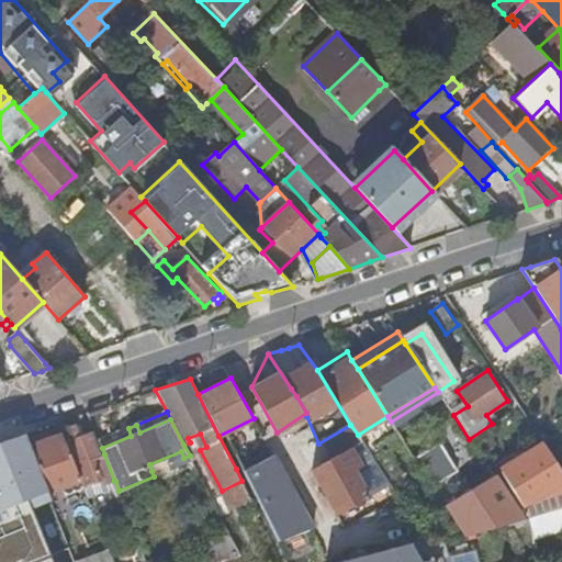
[(70,428),(62,430),(63,434),(85,487),(92,485),(102,481),(93,459),(101,457),(91,433),(79,438),(75,439),(70,428)]
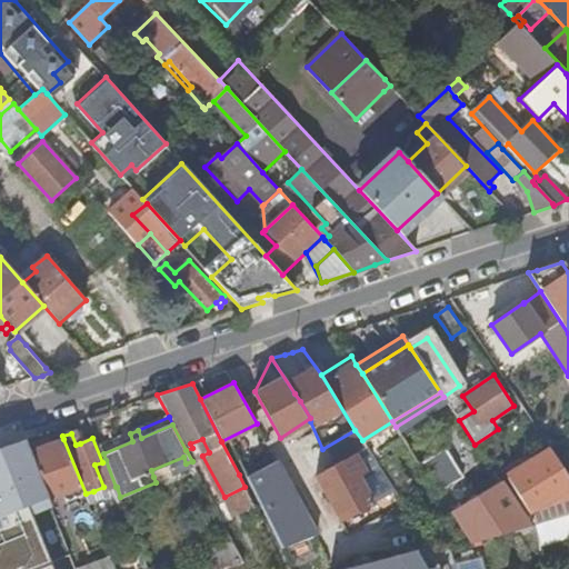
[(100,446),(103,453),(132,441),(130,433),(100,446)]
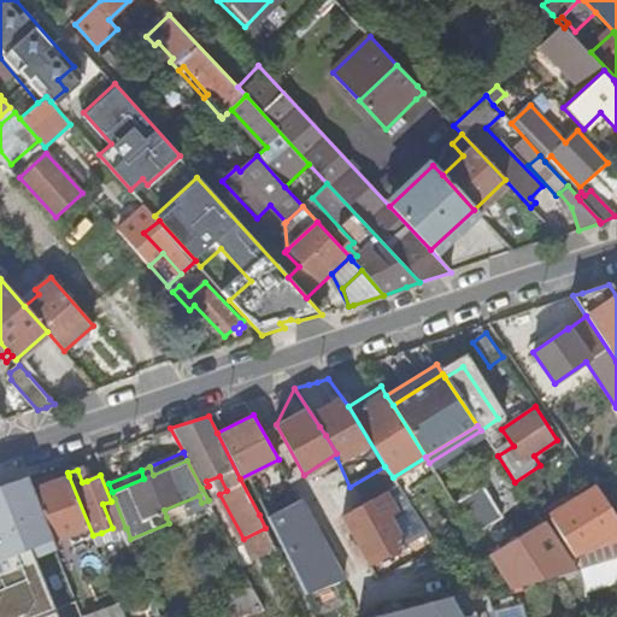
[(72,544),(93,535),(69,476),(33,491),(53,540),(68,534),(72,544)]
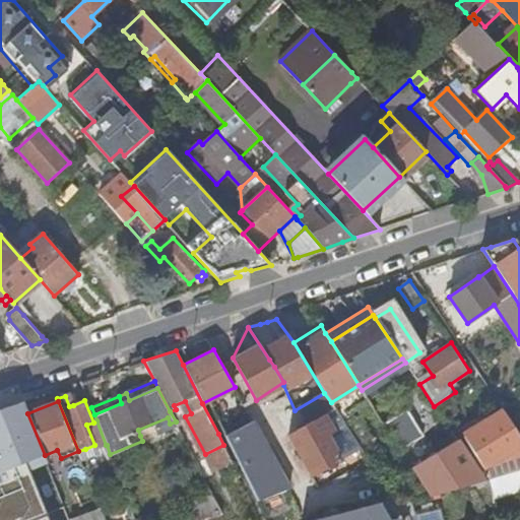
[(345,425),(334,407),(289,434),(314,475),(342,459),(328,435),(345,425)]
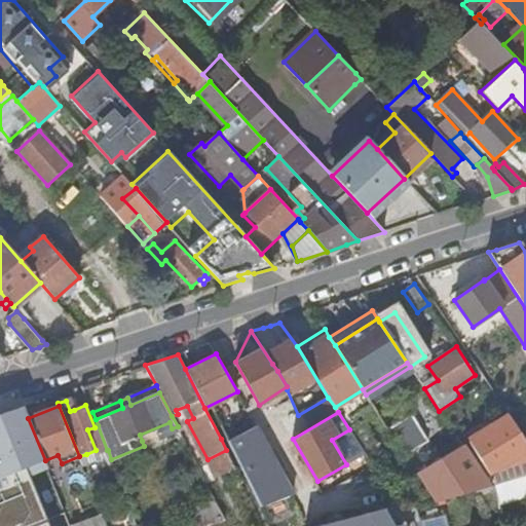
[(410,412),(385,425),(400,454),(425,441),(410,412)]
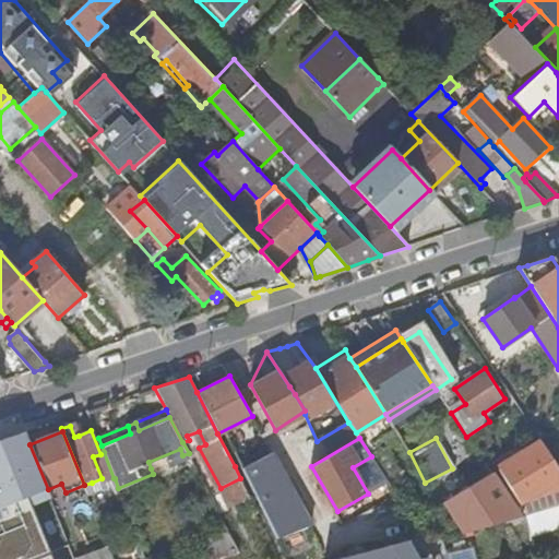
[(550,488),(558,501),(558,468),(540,440),(523,451),(527,458),(502,474),(523,506),(550,488)]
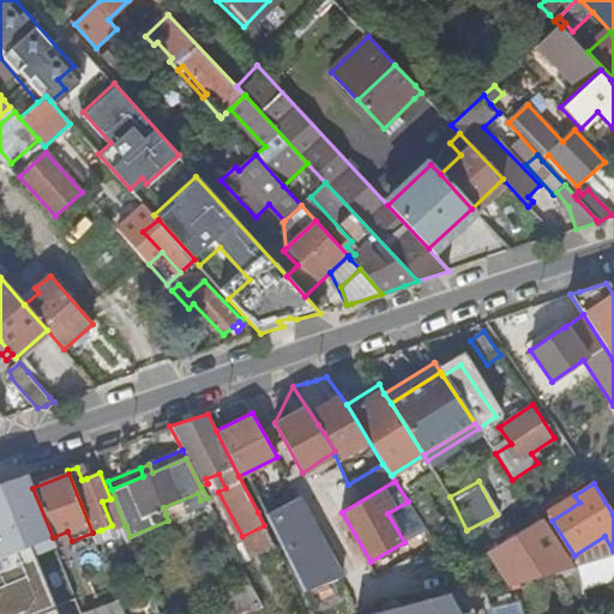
[(166,515),(200,500),(198,493),(163,507),(166,515)]
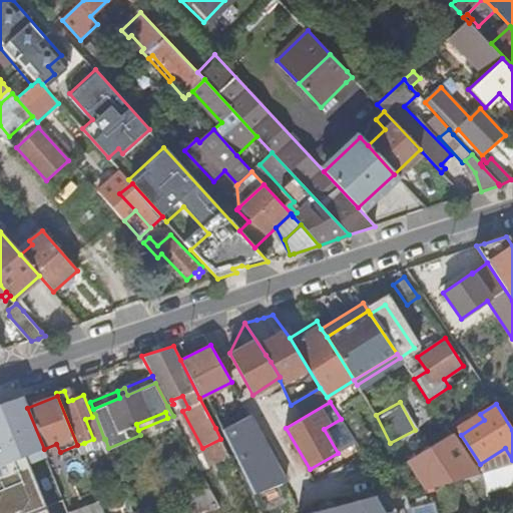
[(457,430),(461,435),(484,420),(480,414),(457,430)]
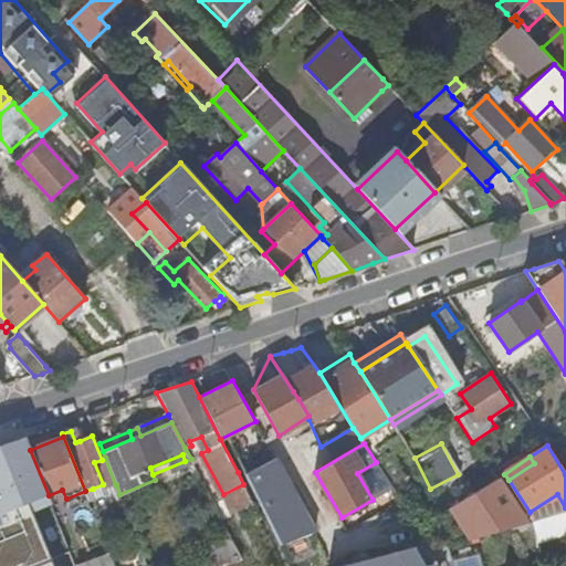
[(105,458),(102,460),(94,462),(103,484),(93,489),(94,492),(115,484),(105,458)]
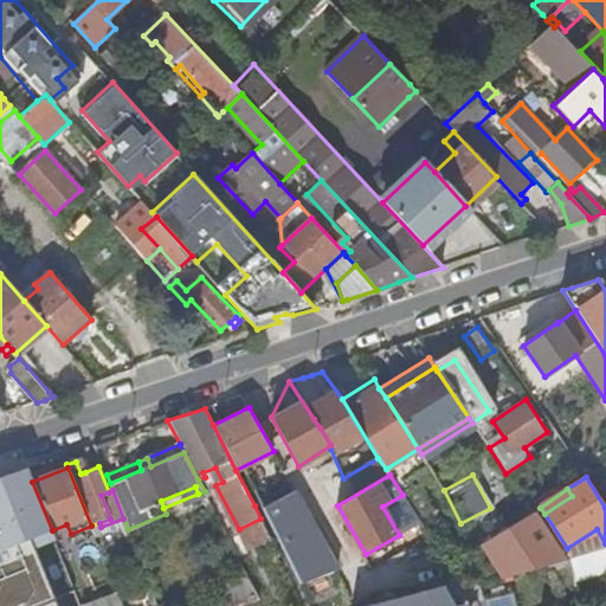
[(302,584),(340,568),(309,515),(296,490),(264,508),(302,584)]
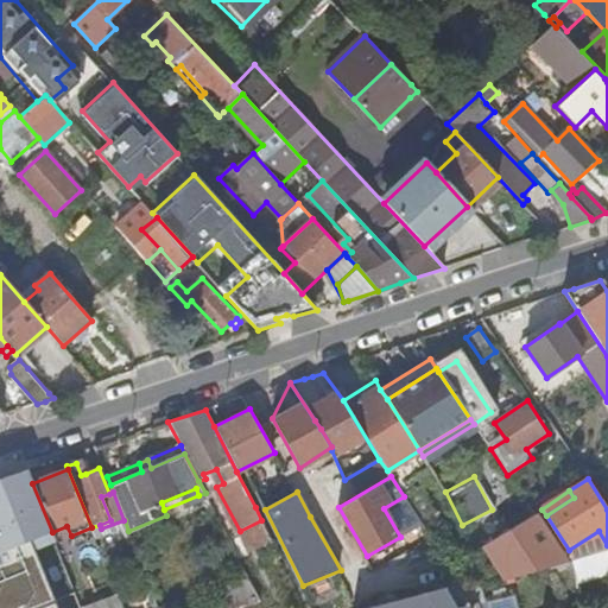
[(424,504),(413,511),(423,526),(430,537),(442,529),(424,504)]
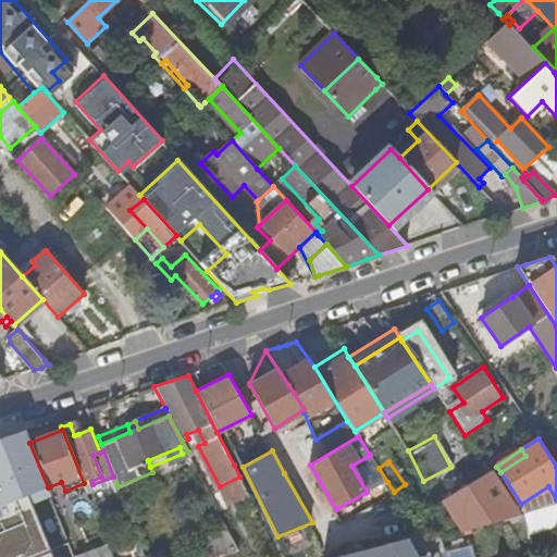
[(556,499),(548,486),(521,504),(529,514),(556,504),(556,499)]
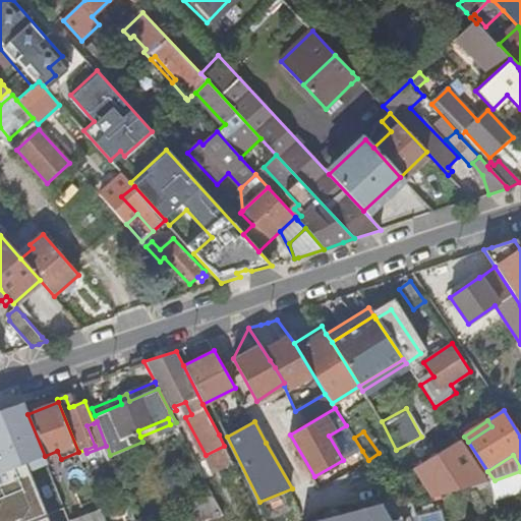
[(440,460),(417,476),(431,499),(469,484),(462,469),(452,476),(440,460)]
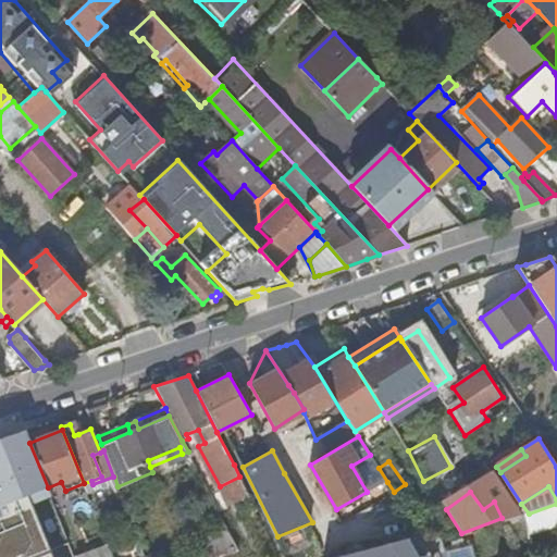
[(556,504),(529,514),(521,516),(506,520),(516,556),(530,556),(536,555),(531,533),(556,525),(556,504)]
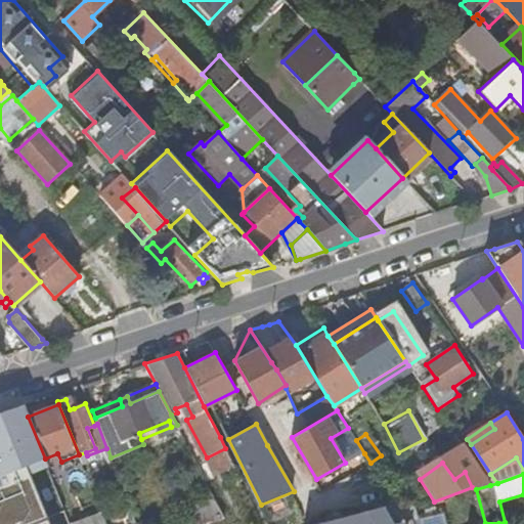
[(188,509),(191,523),(206,523),(225,518),(207,482),(195,487),(204,504),(188,509)]
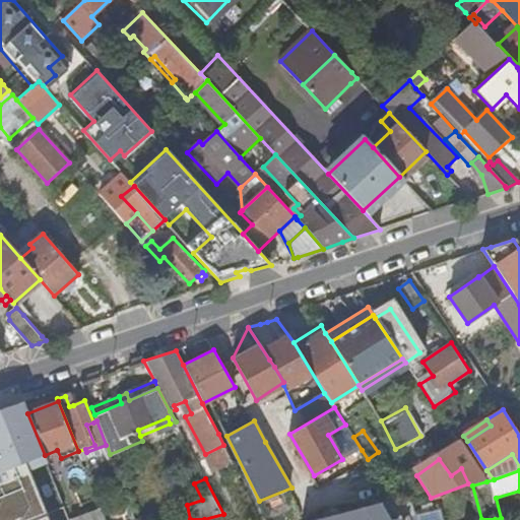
[(398,507),(392,497),(309,519),(415,519),(410,503),(398,507)]
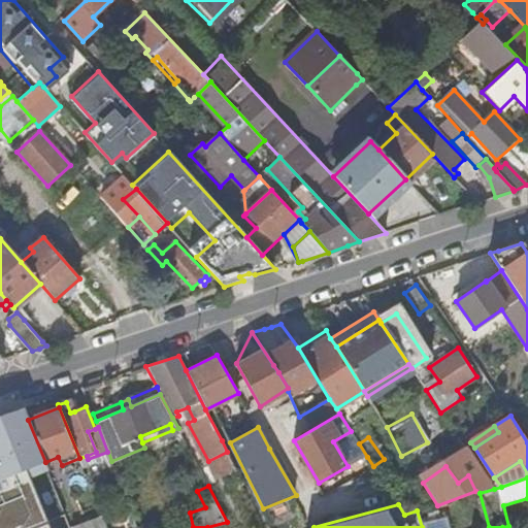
[(107,527),(103,516),(72,527),(107,527)]
